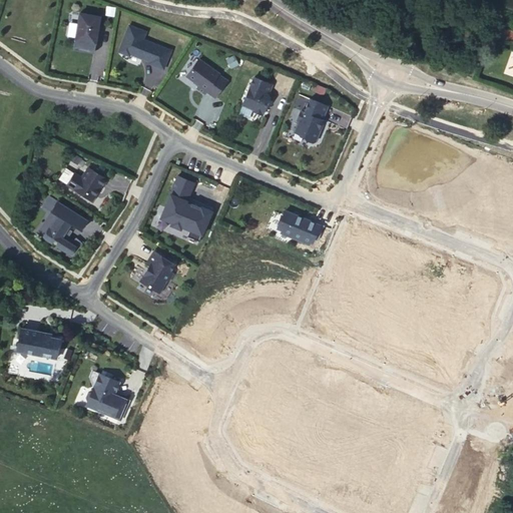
[(82,12),(75,48),(95,52),(102,16),(82,12)]
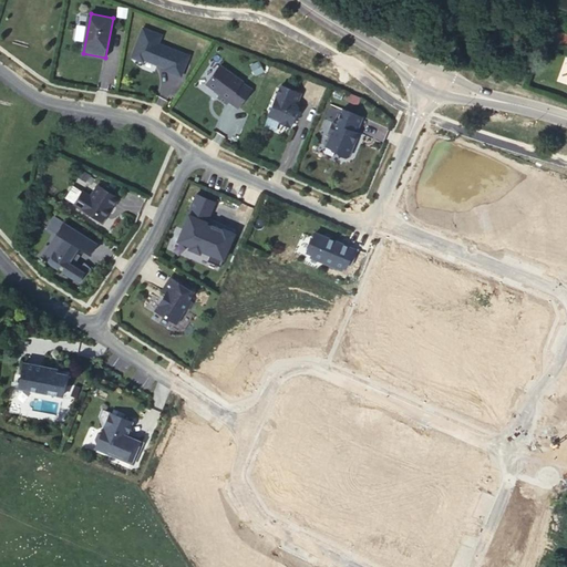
[(136,29),(125,58),(137,62),(137,60),(152,64),(152,63),(161,65),(158,70),(175,75),(183,55),(152,44),(155,35),(136,29)]
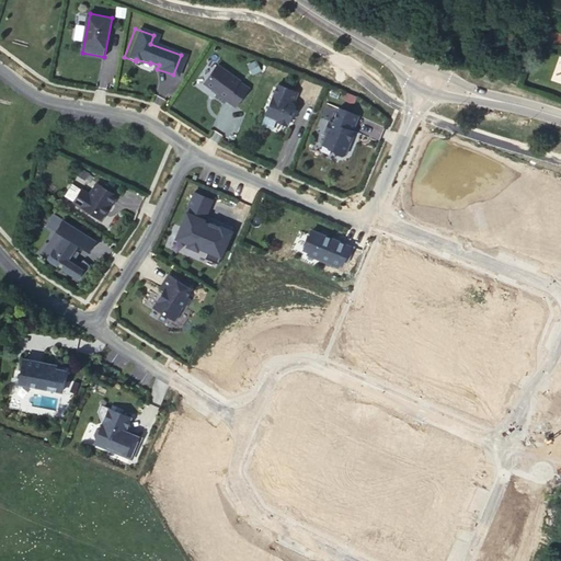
[(560,64),(556,61),(549,78),(549,82),(560,87),(560,64)]
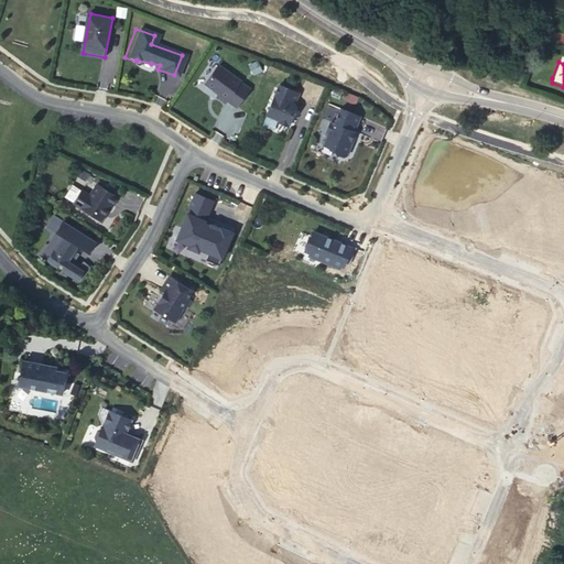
[(218,65),(204,85),(219,94),(216,98),(225,104),(227,100),(237,107),(248,88),(239,82),(239,80),(218,65)]
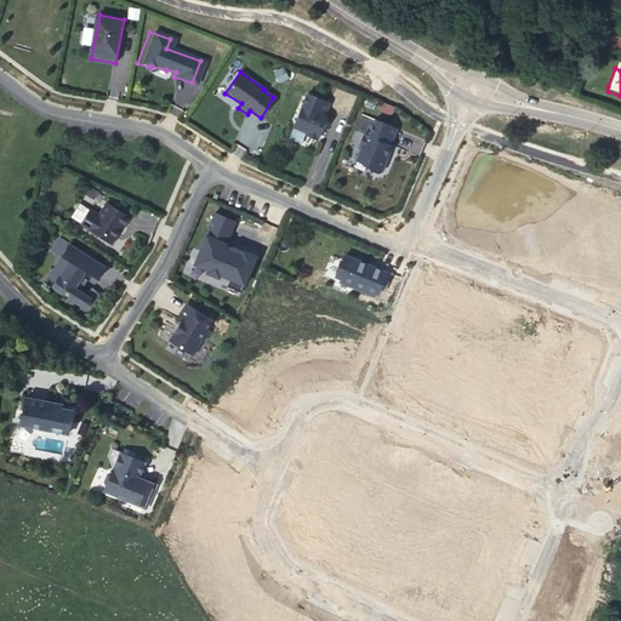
[(326,102),(303,92),(291,127),(305,132),(303,134),(315,138),(324,117),(323,113),(326,102)]
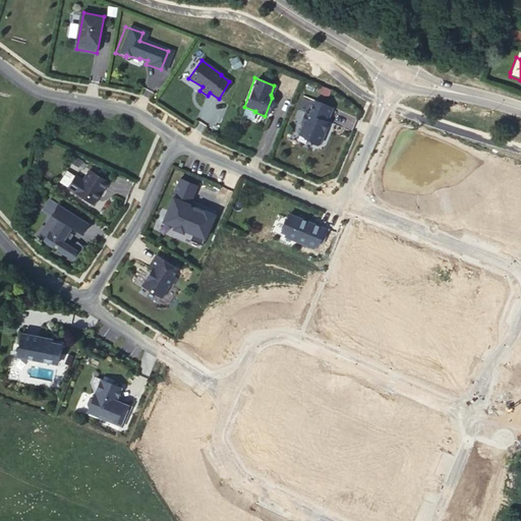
[(320,94),(329,97),(332,90),(322,85),(320,94)]
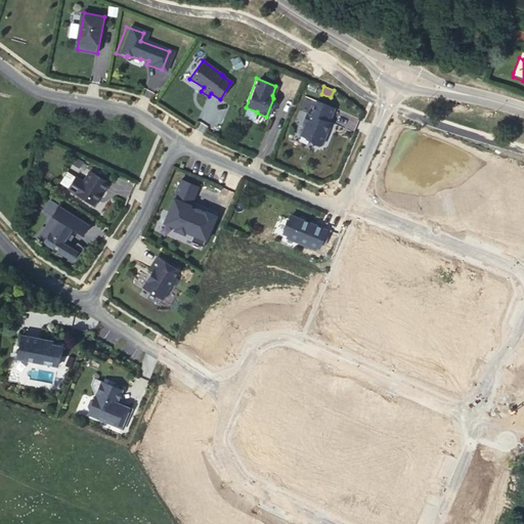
[(311,138),(312,141),(319,144),(322,142),(326,133),(324,130),(335,106),(315,99),(310,113),(307,112),(303,121),(305,122),(300,133),(311,138)]
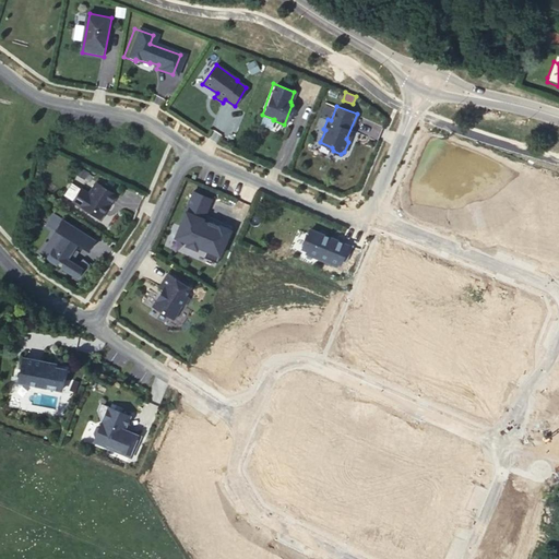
[(99,209),(102,206),(103,206),(106,201),(108,201),(113,193),(92,180),(84,192),(79,188),(75,189),(70,198),(71,201),(96,216),(100,211),(99,209)]
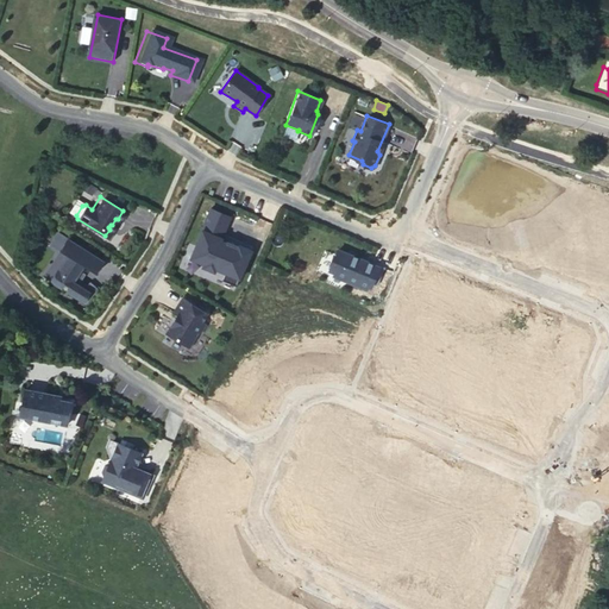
[(55,270),(54,270),(49,278),(52,282),(60,287),(62,282),(67,284),(64,289),(76,296),(77,294),(86,299),(95,286),(87,278),(81,283),(77,280),(80,277),(74,274),(79,267),(81,263),(93,270),(100,259),(64,237),(56,250),(64,255),(55,270)]
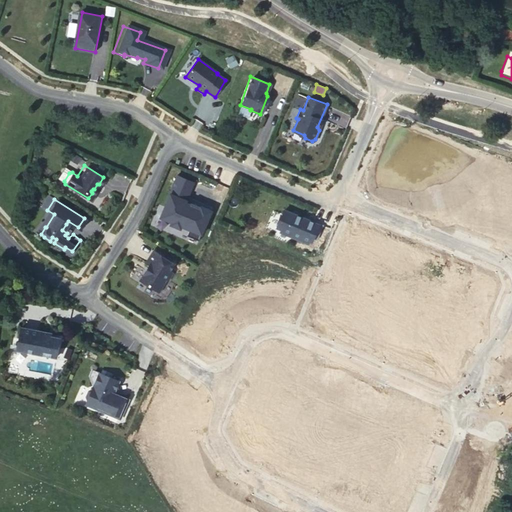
[(278,222),(276,227),(281,229),(293,234),(292,237),(309,244),(310,241),(312,236),(315,238),(321,223),(309,219),(308,220),(302,217),(283,209),(281,214),(278,222)]
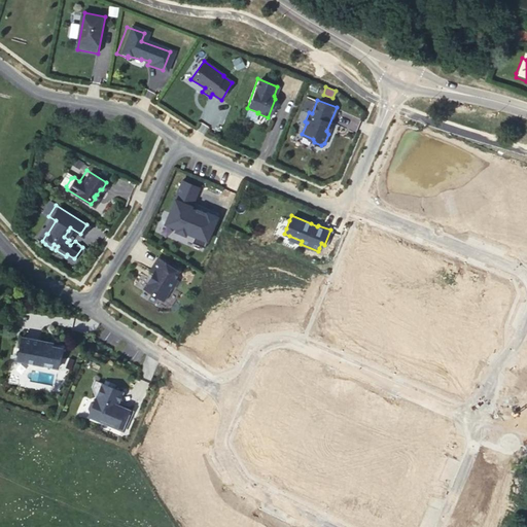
[(68,231),(64,237),(69,240),(72,233),(68,231)]
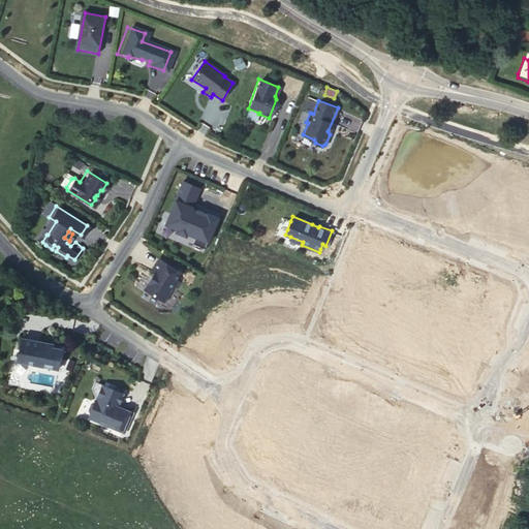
[(149,271),(152,273),(151,276),(152,277),(151,279),(149,279),(143,288),(161,301),(167,289),(170,289),(176,281),(173,279),(177,272),(157,258),(149,271)]
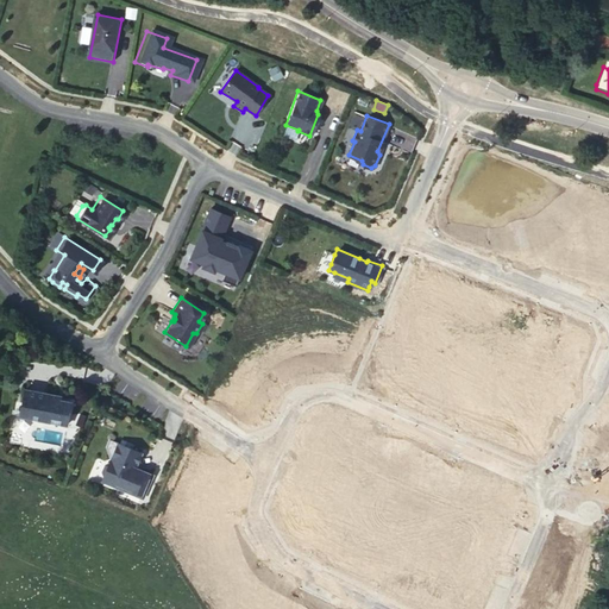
[(24,390),(19,418),(66,426),(70,402),(58,400),(51,399),(52,395),(24,390)]
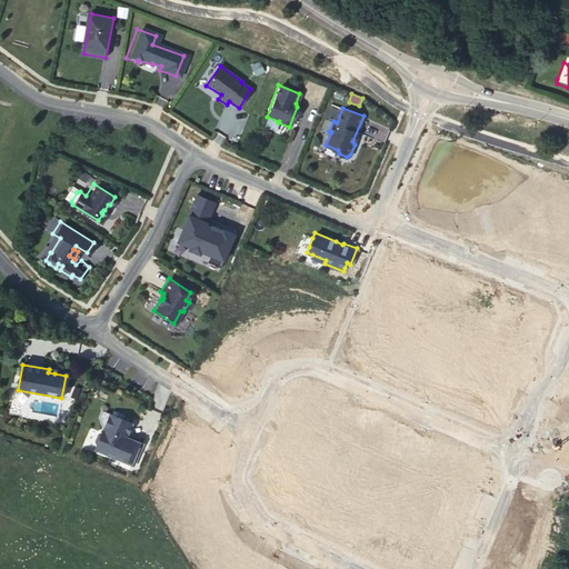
[(93,448),(92,452),(129,468),(139,446),(126,440),(127,436),(123,435),(128,426),(99,412),(96,420),(101,431),(99,436),(96,437),(92,443),(93,448)]
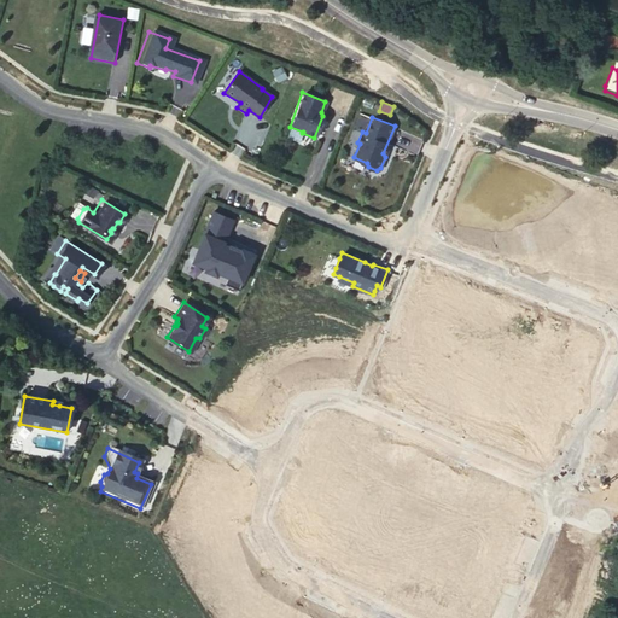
[(152,479),(138,473),(136,478),(151,484),(152,479)]
